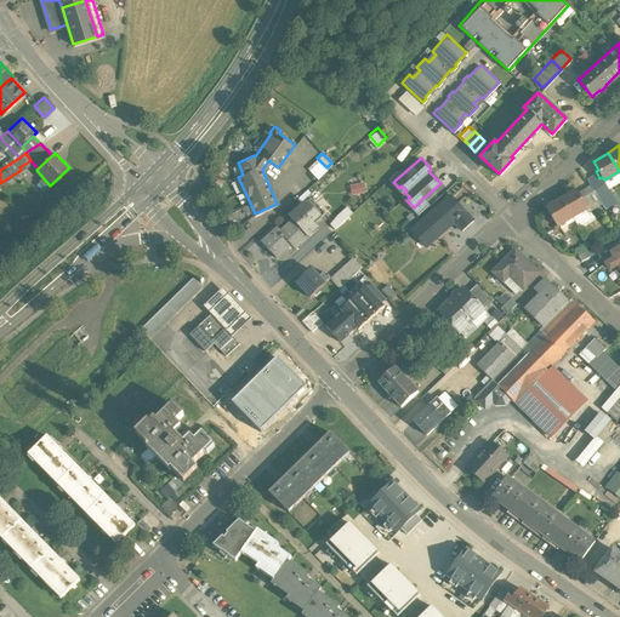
[(398,167),(385,180),(391,187),(394,183),(393,182),(403,173),(398,167)]
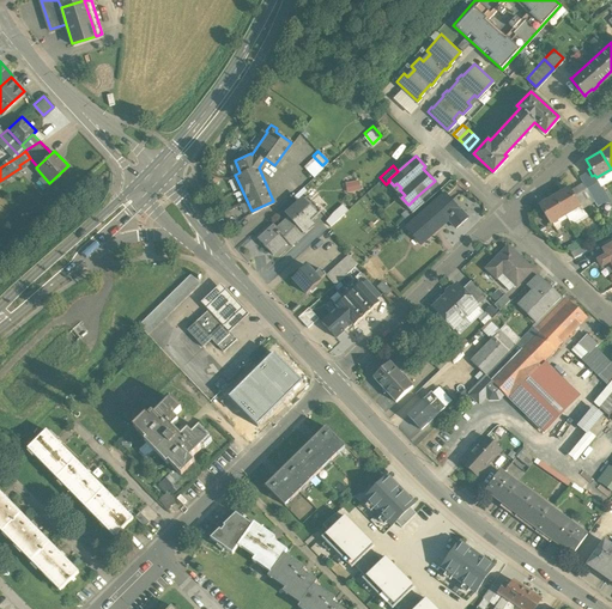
[(592,176),(588,169),(579,175),(582,181),(588,192),(589,194),(593,200),(593,199),(597,203),(609,196),(597,177),(594,175),(592,176)]
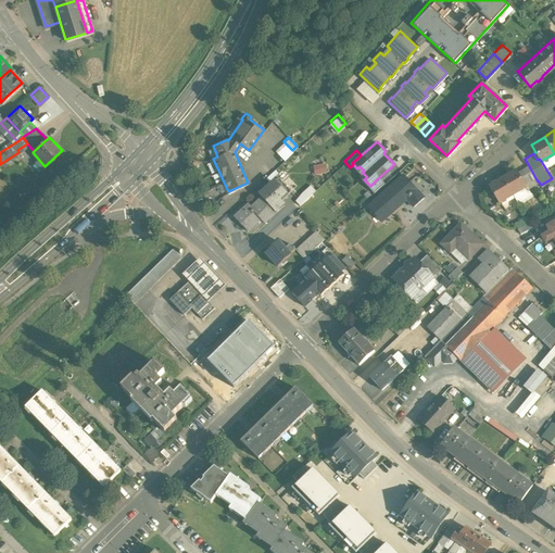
[(45,166),(38,159),(35,161),(41,168),(45,166)]
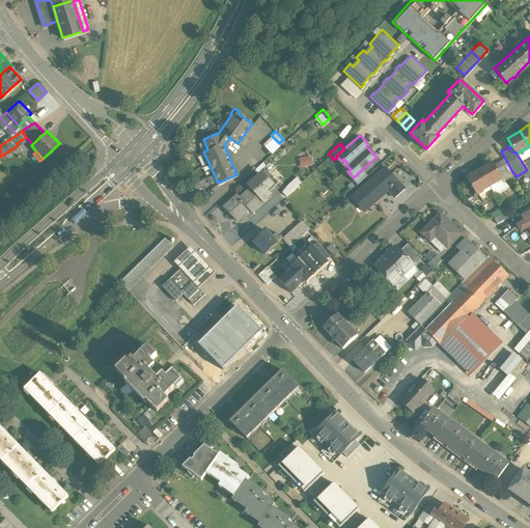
[(299,156),(301,164),(312,161),(310,153),(299,156)]
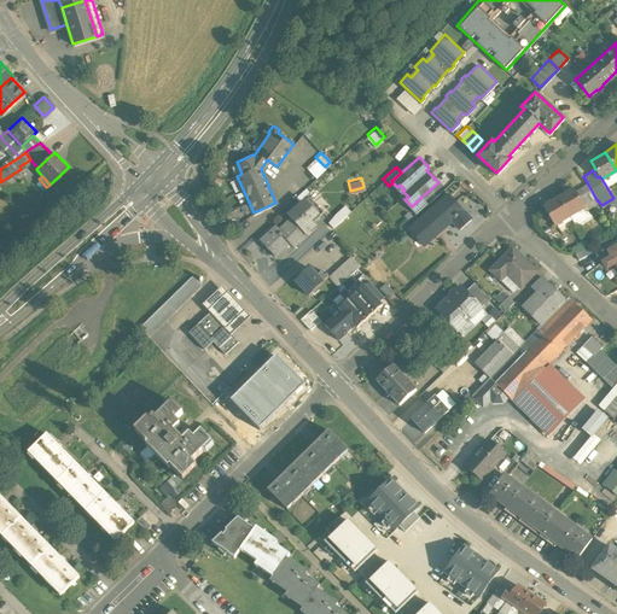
[(587,182),(576,189),(585,202),(594,196),(593,193),(587,182)]
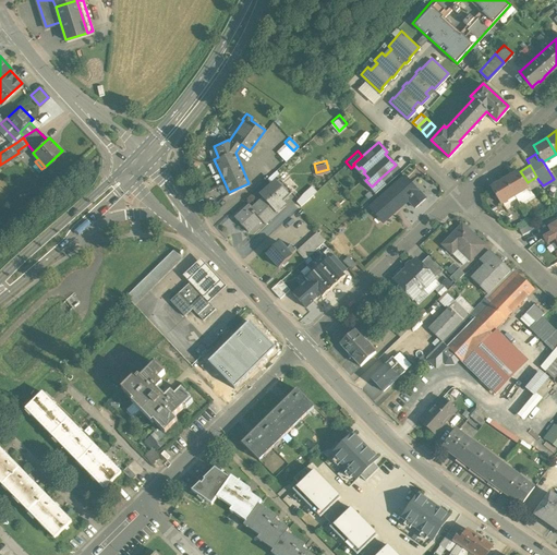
[(517,169),(504,177),(513,194),(527,185),(525,183),(528,182),(520,171),(518,172),(517,169)]
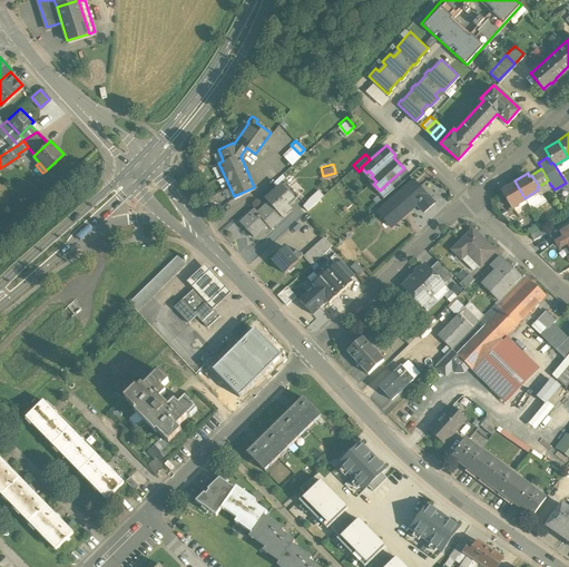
[(413,177),(376,211),(390,225),(400,215),(398,213),(413,199),(423,209),(433,201),(413,177)]
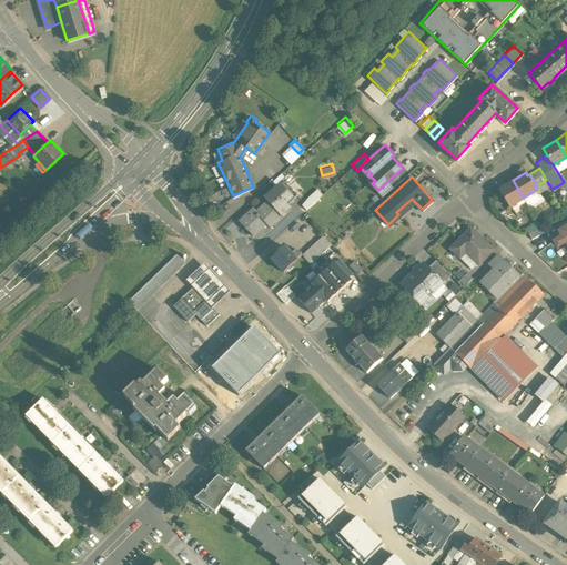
[(296,193),(283,180),(279,184),(291,198),(296,193)]
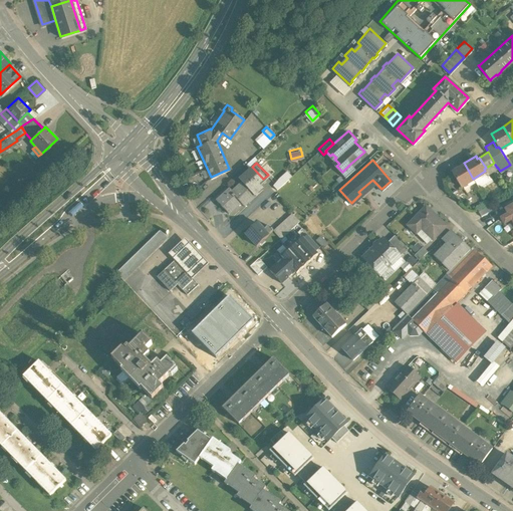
[(473,179),(464,163),(451,171),(461,186),(473,179)]
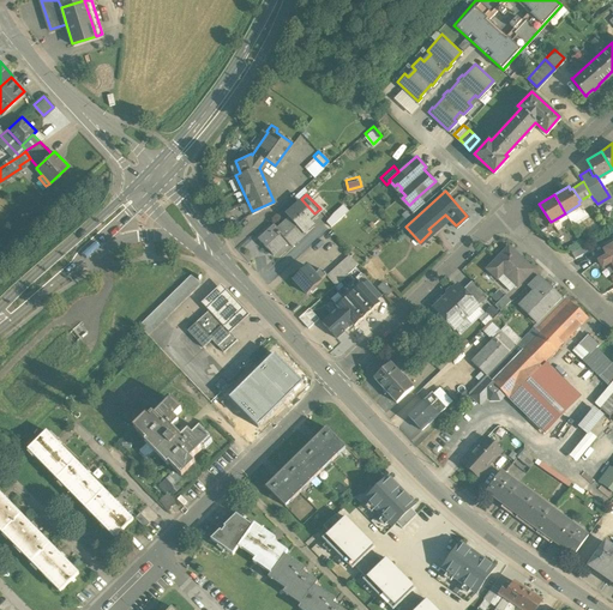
[(418,197),(409,205),(408,204),(407,205),(412,211),(422,201),(418,197)]
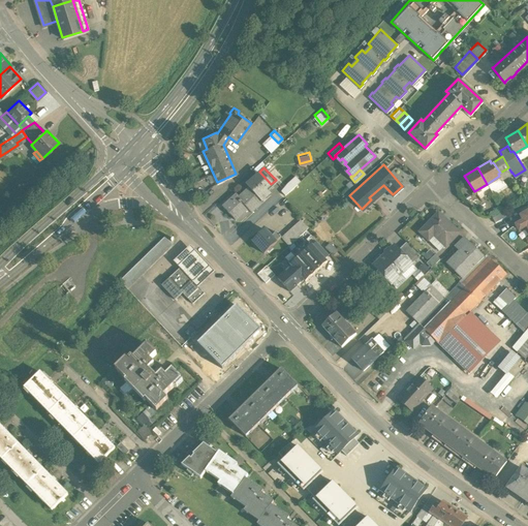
[(259,172),(247,183),(250,185),(262,199),(270,193),(266,189),(271,184),(259,172)]
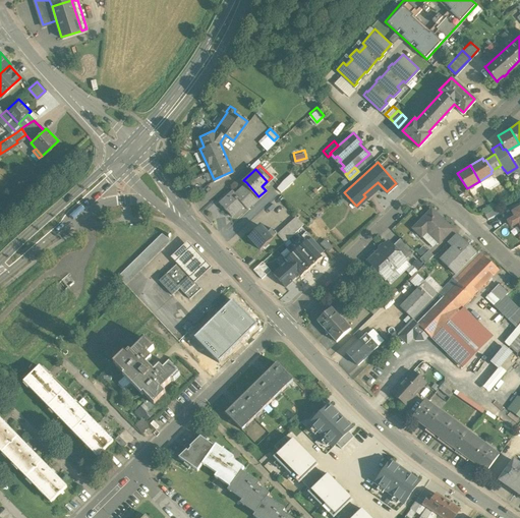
[(285,178),(276,186),(280,190),(288,182),(285,178)]
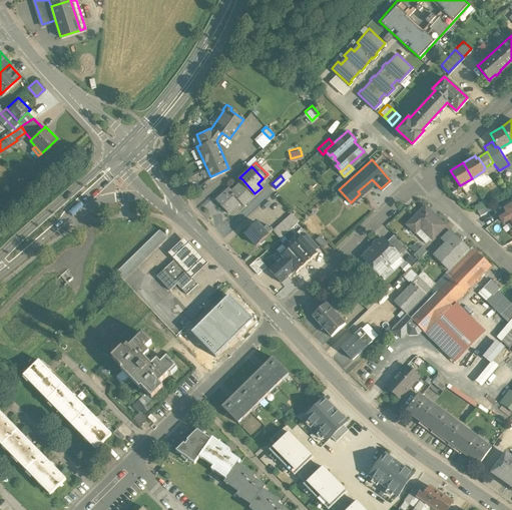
[(242,179),(231,190),(228,187),(216,199),(227,211),(239,200),(242,204),(254,193),(242,179)]
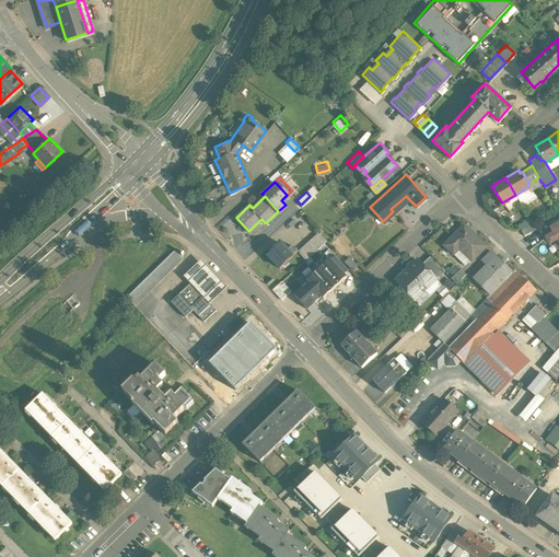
[(532,222),(520,228),(523,234),(535,228),(532,222)]
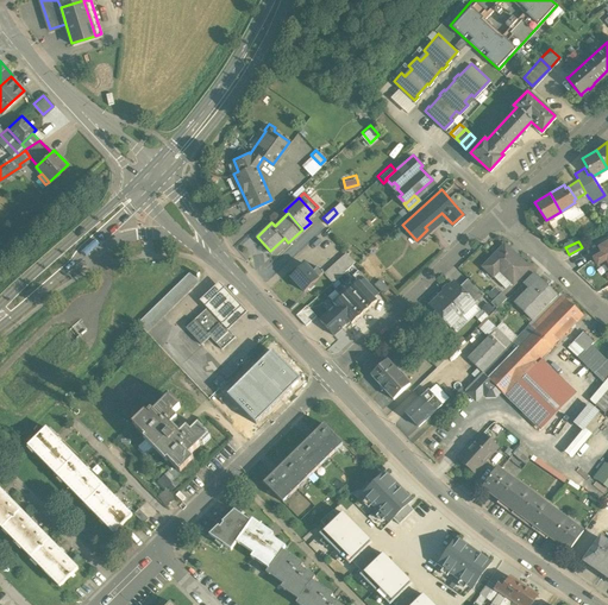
[(527,265),(503,243),(482,264),(491,273),(499,268),(512,281),(527,265)]
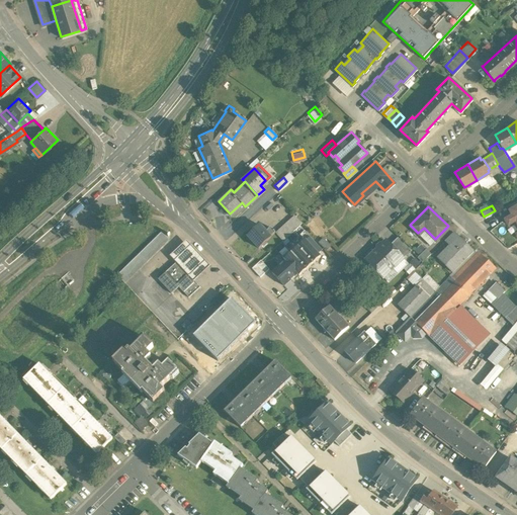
[(509,209),(504,212),(507,218),(505,219),(507,223),(515,219),(509,209)]
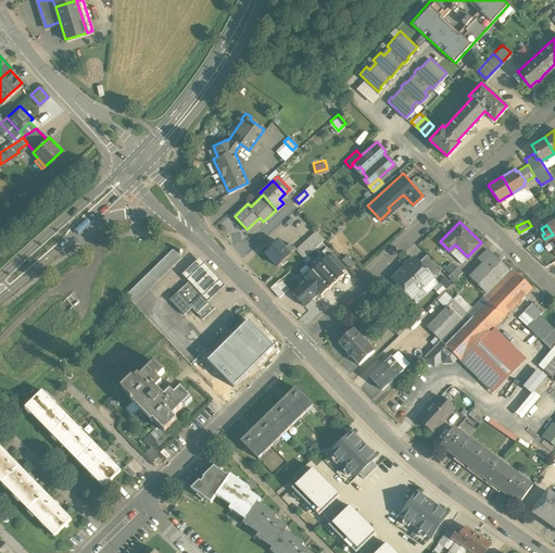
[(314,228),(293,247),(302,255),(323,237),(314,228)]
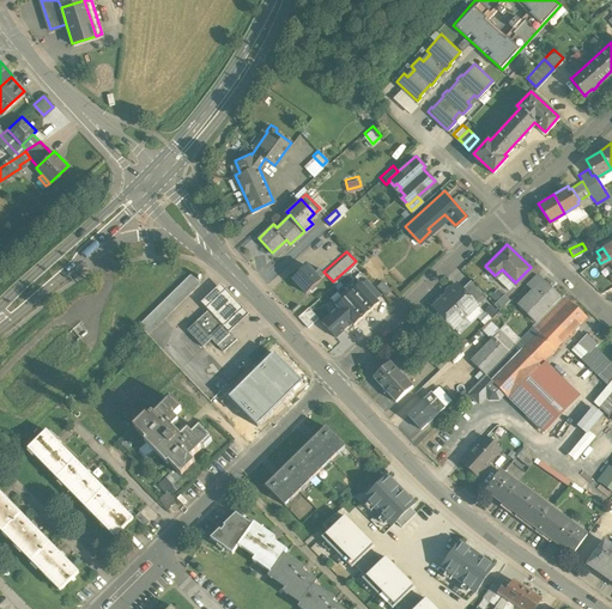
[(306,263),(291,276),(304,291),(319,278),(317,276),(323,272),(319,266),(313,270),(306,263)]
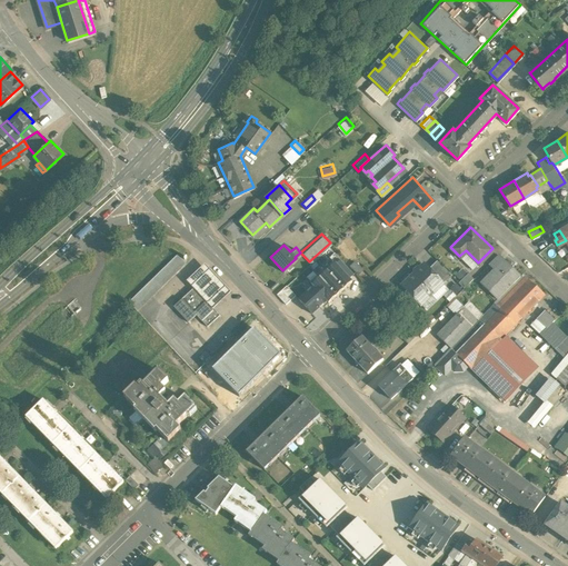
[(176,252),(127,300),(136,309),(185,261),(176,252)]
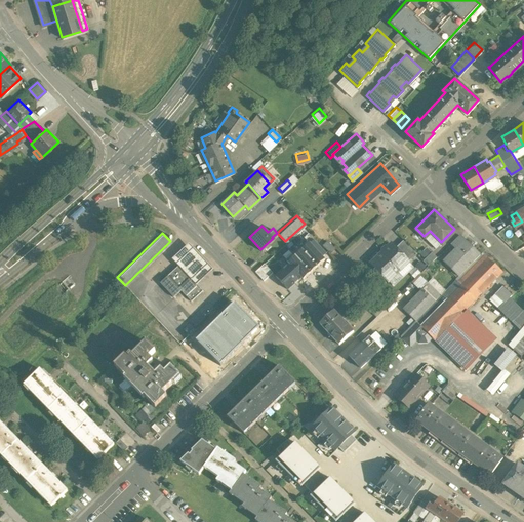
[(458,233),(450,241),(455,247),(464,238),(458,233)]
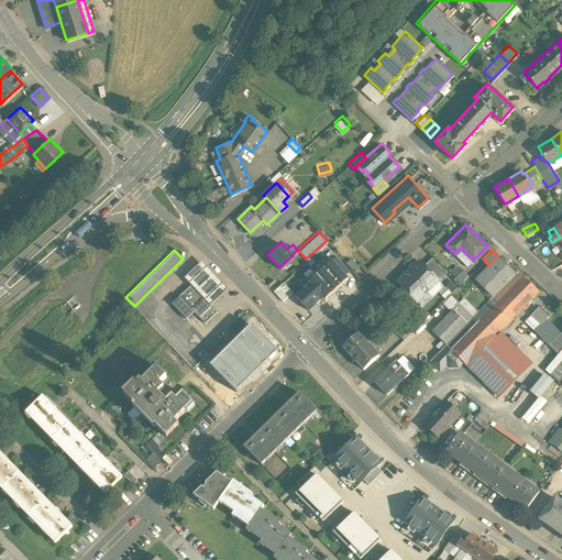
[(337,255),(331,260),(344,274),(349,270),(337,255)]
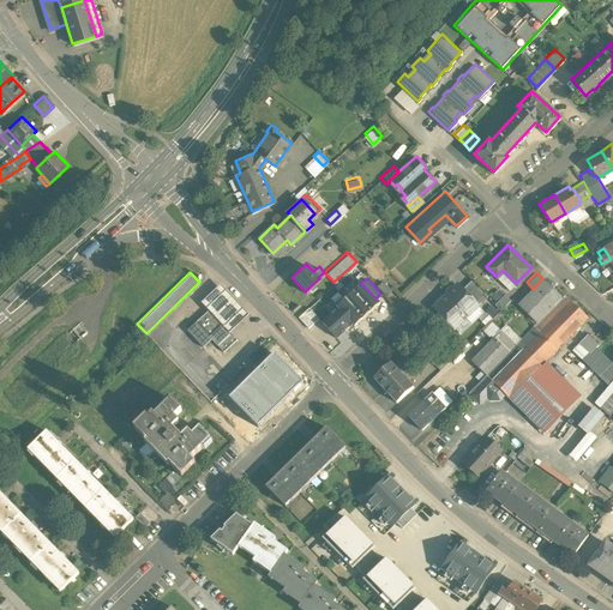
[(486,294),(470,278),(461,288),(476,303),(486,294)]
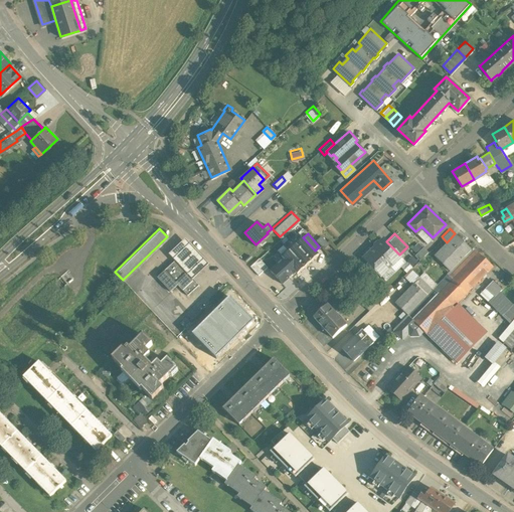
[(470,247),(455,233),(447,242),(439,250),(446,258),(443,262),(450,269),(470,247)]
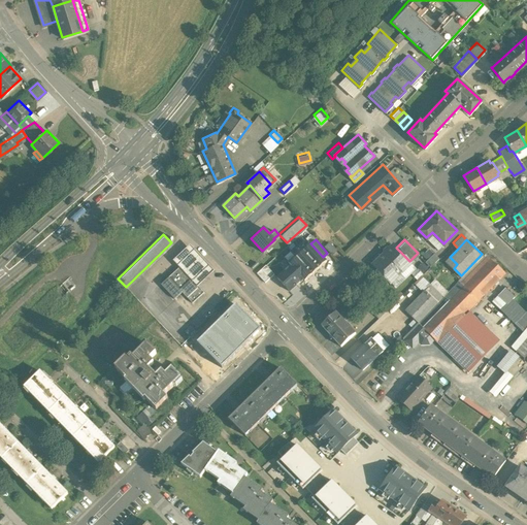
[(287,260),(291,264),(302,276),(304,279),(325,259),(323,257),(310,243),(308,240),(287,260)]
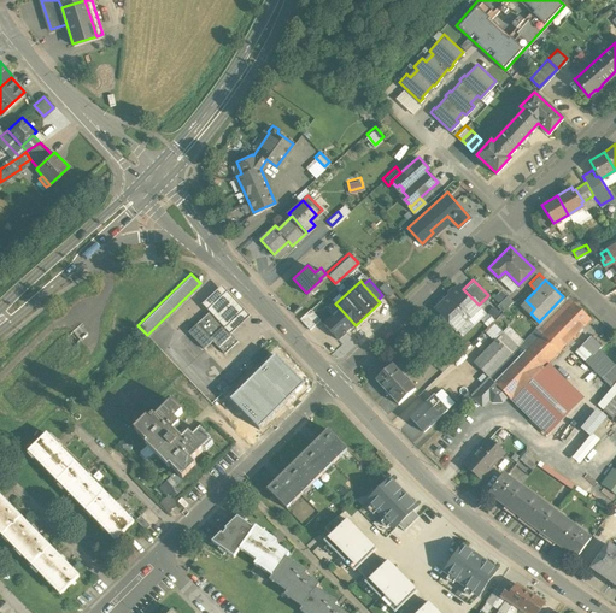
[(393,289),(383,281),(379,286),(388,295),(393,289)]
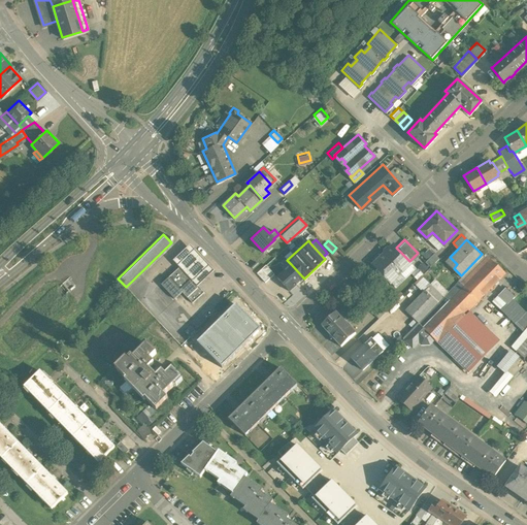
[(179,265),(197,284),(213,269),(189,243),(173,258),(179,265)]
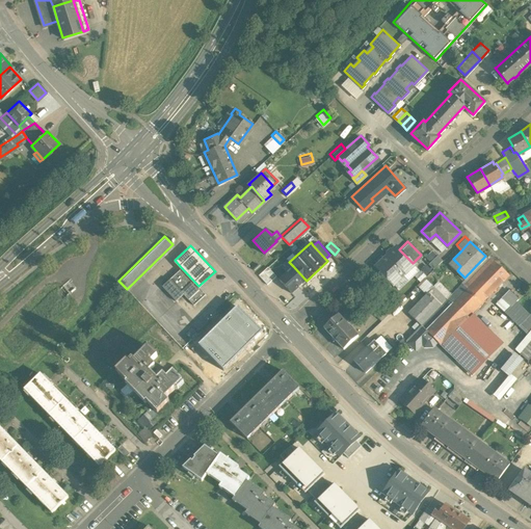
[(399,249),(395,245),(375,264),(393,283),(413,263),(399,249)]
